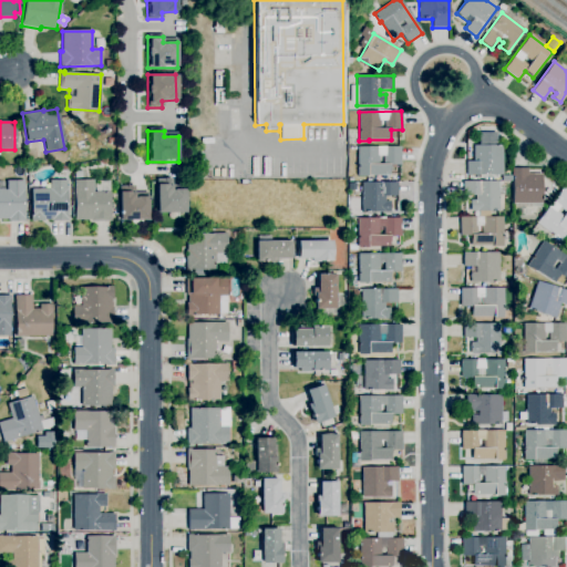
[(502,175),(466,175),(466,161),(473,161),(473,145),(502,145),(502,175)]
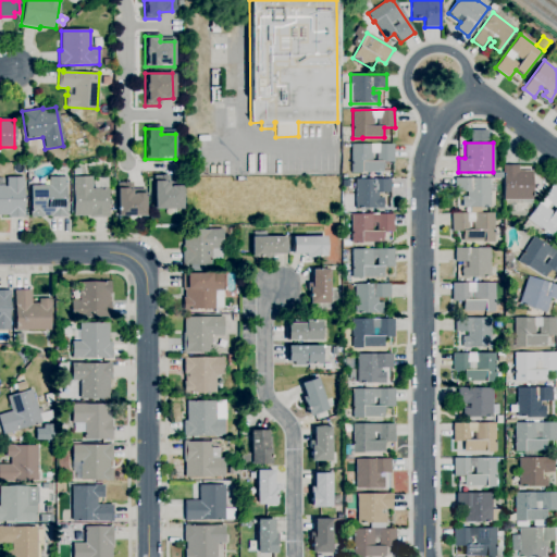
[(360,174),(350,174),(350,144),(393,144),(393,162),(382,162),(382,172),(360,172),(360,174)]
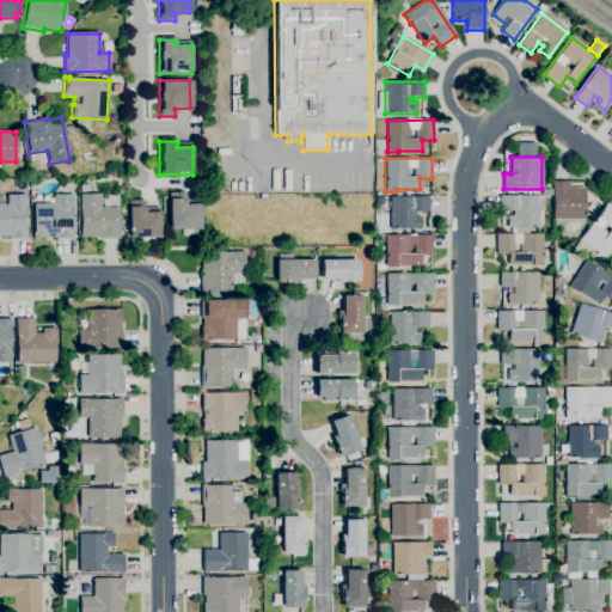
[(567,233),(561,233),(561,224),(552,224),(552,182),(568,182),(568,188),(583,188),(585,222),(567,224),(567,233)]
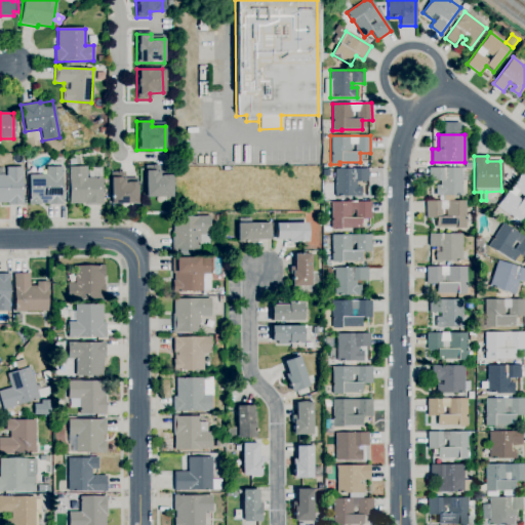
[(22,205),(7,205),(7,203),(0,203),(0,168),(3,168),(3,175),(5,175),(5,167),(22,167),(22,205)]
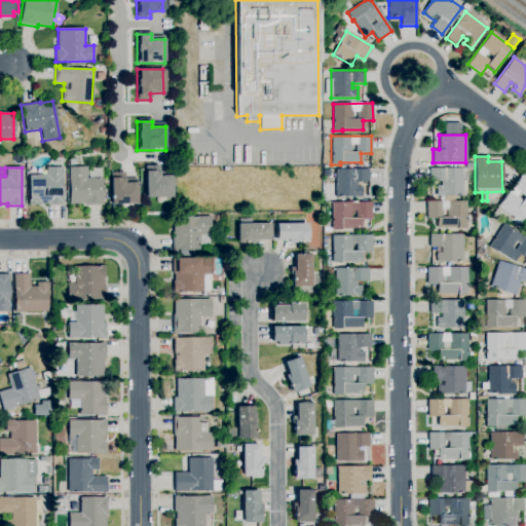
[(63,205),(47,205),(47,203),(40,203),(40,205),(30,205),(30,198),(29,198),(29,176),(45,176),(45,167),(62,167),(62,178),(62,200),(63,200),(63,205)]
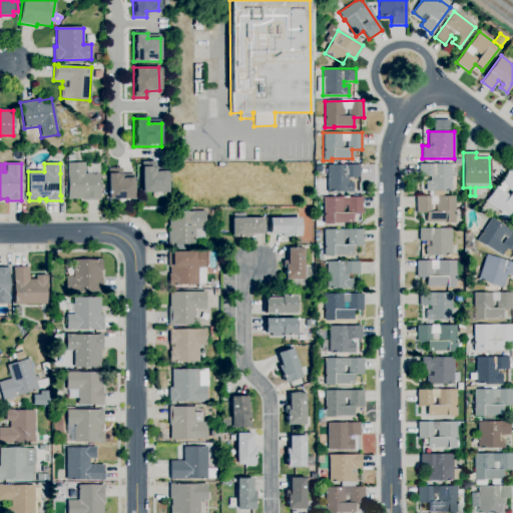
[(82,200),(82,198),(68,198),(67,163),(83,163),(84,174),(99,174),(100,199),(82,200)]
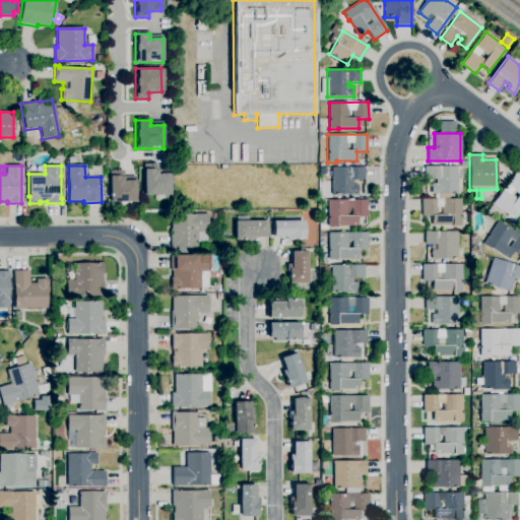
[(144,167),(144,196),(172,196),(172,172),(159,172),(159,167),(144,167)]
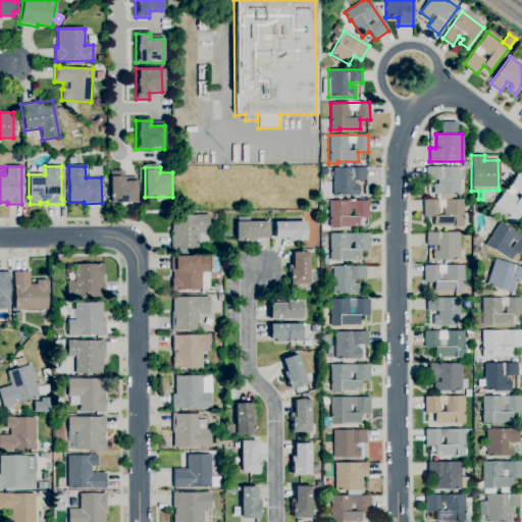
[(359,196),(332,196),(332,168),(365,167),(365,180),(354,180),(354,186),(359,186),(359,196)]
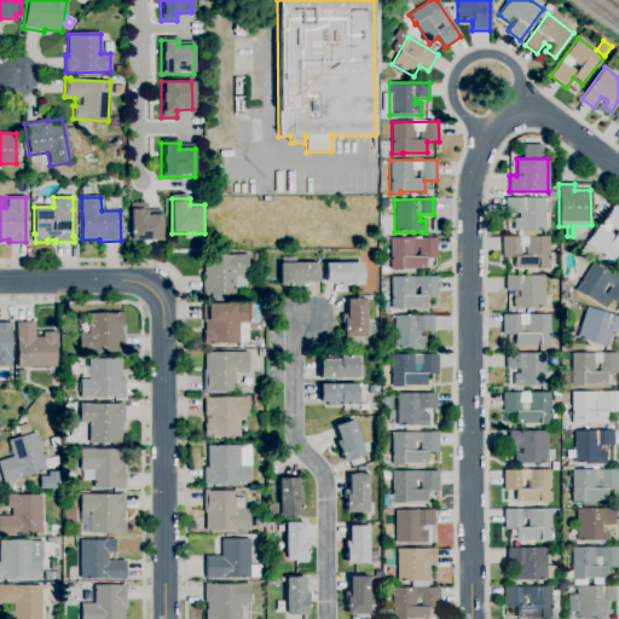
[(534,236),(521,236),(521,231),(513,231),(513,219),(519,219),(519,213),(504,213),(505,198),(544,198),(544,231),(534,231),(534,236)]
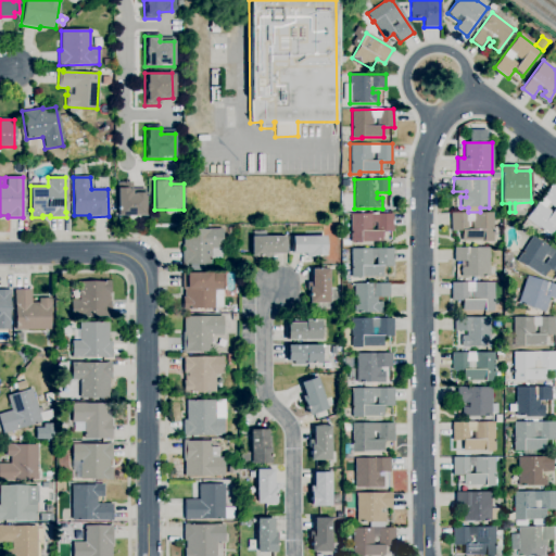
[(115,185),(115,215),(146,215),(146,190),(131,190),(131,185),(115,185)]
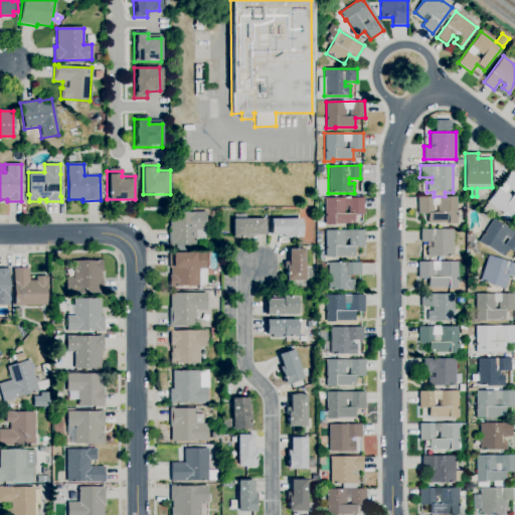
[(514,208),(508,218),(487,202),(510,171),(514,174),(514,208)]
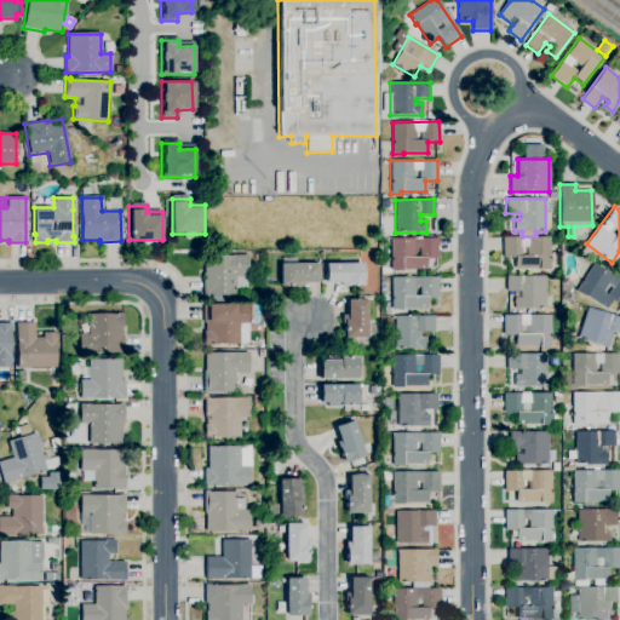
[(402,271),(391,271),(391,239),(437,237),(438,259),(425,259),(426,270),(402,270),(402,271)]
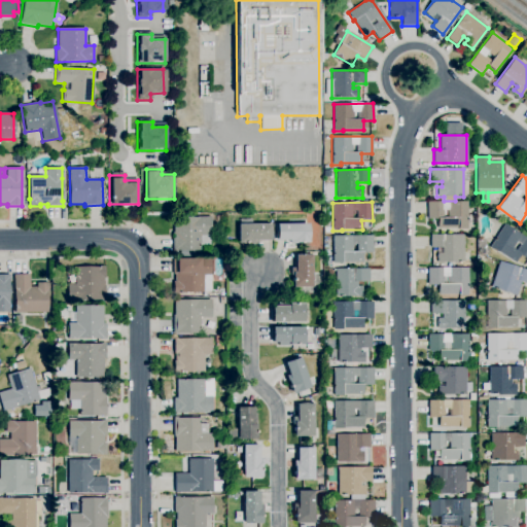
[(466,230),(458,230),(458,229),(437,229),(437,219),(427,219),(427,202),(466,202),(466,230)]
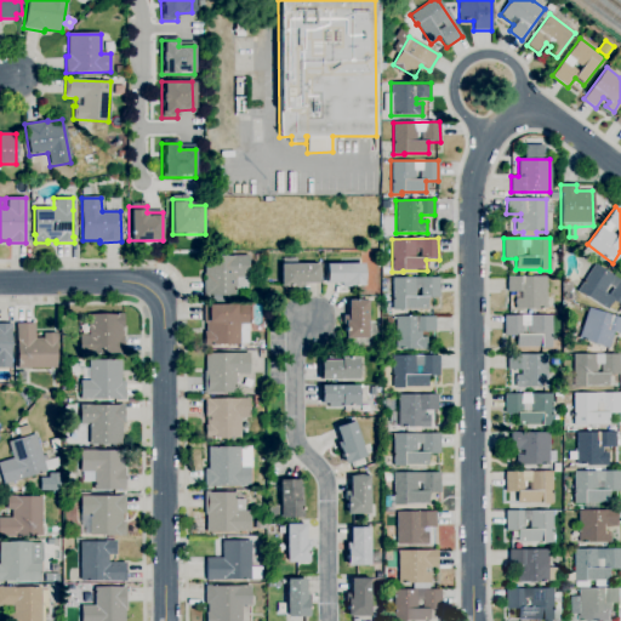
[(262,271),(252,271),(252,254),(262,254),(262,271)]
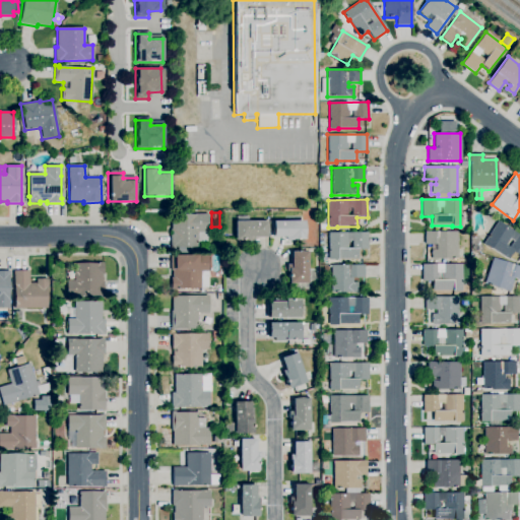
[(188,253),(177,253),(177,248),(170,248),(170,230),(172,230),(172,214),(207,214),(207,242),(196,242),(196,248),(188,248),(188,253)]
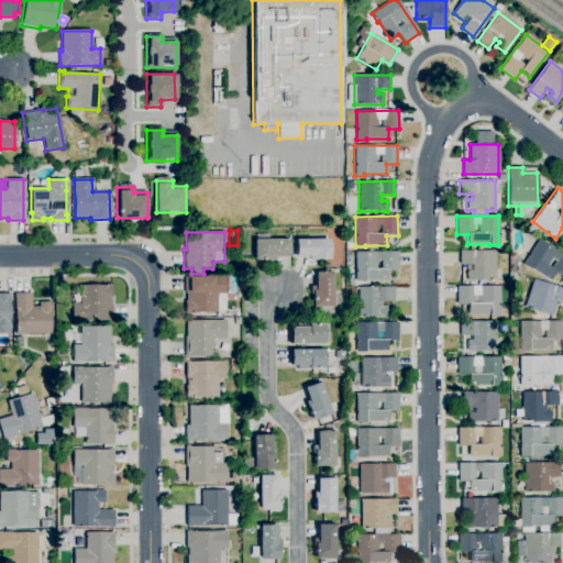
[(269,260),(254,260),(254,234),(268,234),(268,240),(288,240),(288,256),(269,256),(269,260)]
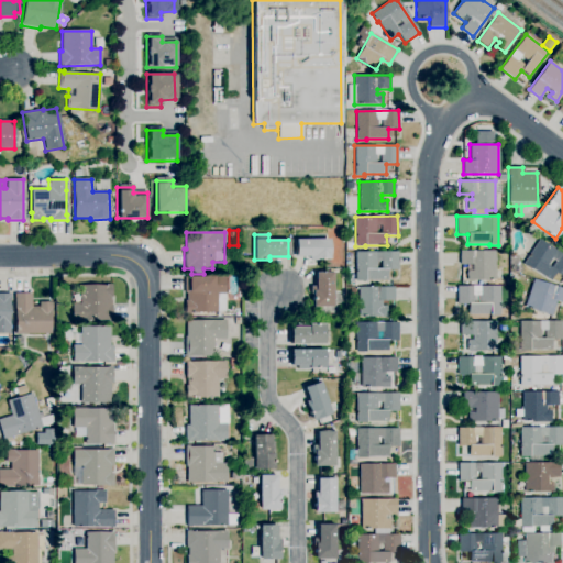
[(310,260),(310,256),(295,257),(295,240),(329,240),(329,260),(310,260)]
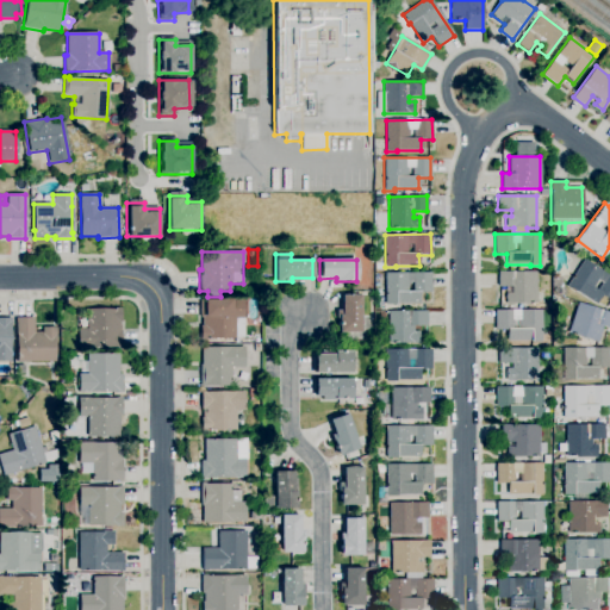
[(596,304),(576,291),(574,292),(566,286),(583,260),(609,277),(609,300),(602,294),(596,304)]
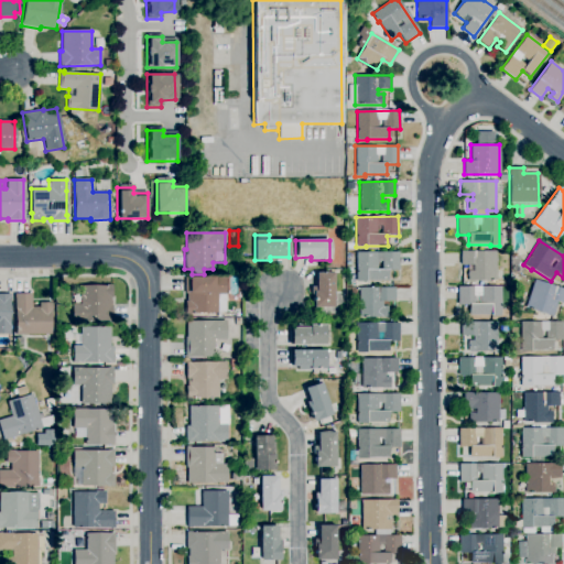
[(496,281),(468,281),(468,266),(459,266),(459,251),(496,251),(496,281)]
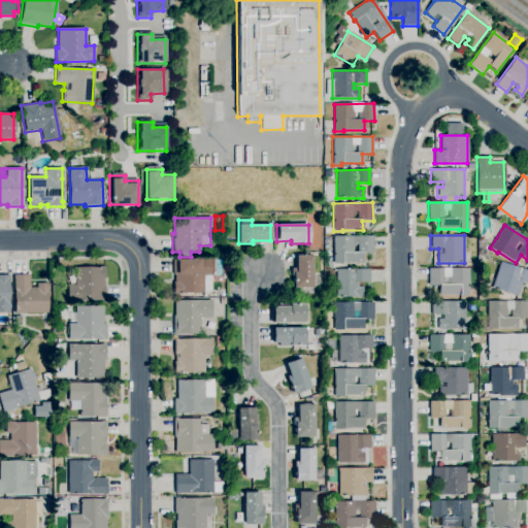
[(342,264),(333,264),(333,236),(372,236),(372,254),(363,254),(363,262),(342,263),(342,264)]
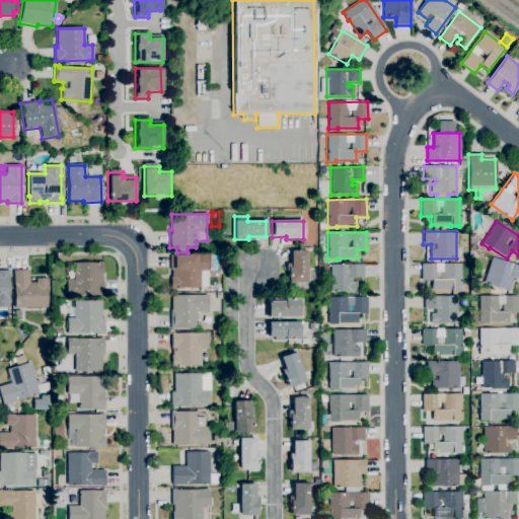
[(288,283),(288,269),(286,269),(286,265),(291,265),(291,250),(306,250),(306,283),(288,283)]
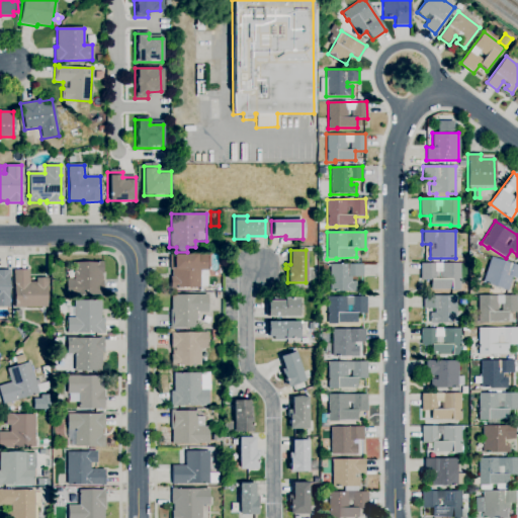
[(170,288),(170,277),(171,277),(171,269),(169,269),(170,254),(206,254),(206,286),(199,286),(199,288),(170,288)]
